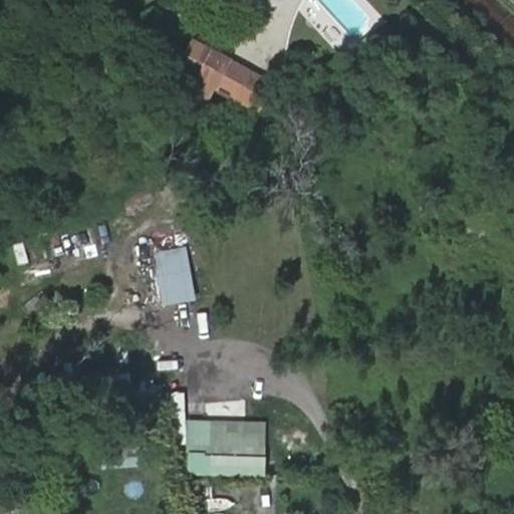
[(370,56),(369,41),(339,42),(340,57),(370,56)]
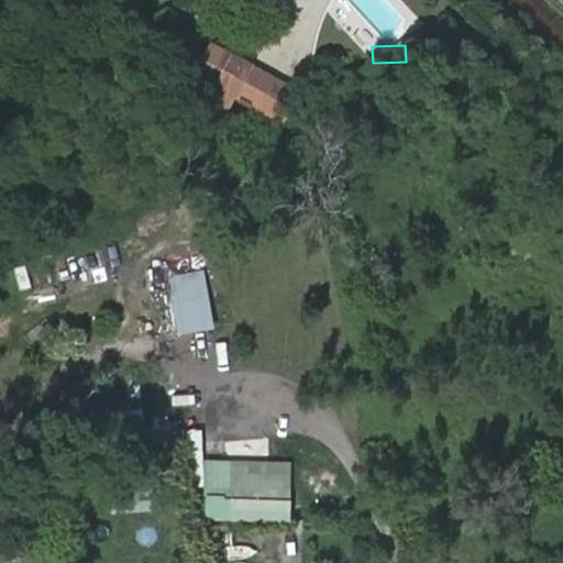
[(294,129),(298,105),(251,97),(219,72),(196,96),(216,113),(294,129)]
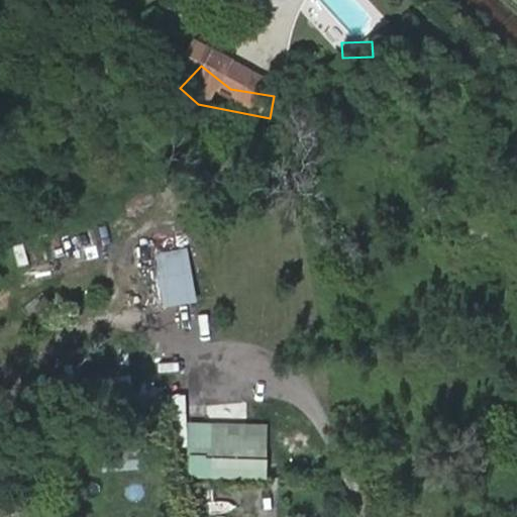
[(26,244),(13,245),(14,266),(26,265),(26,244)]
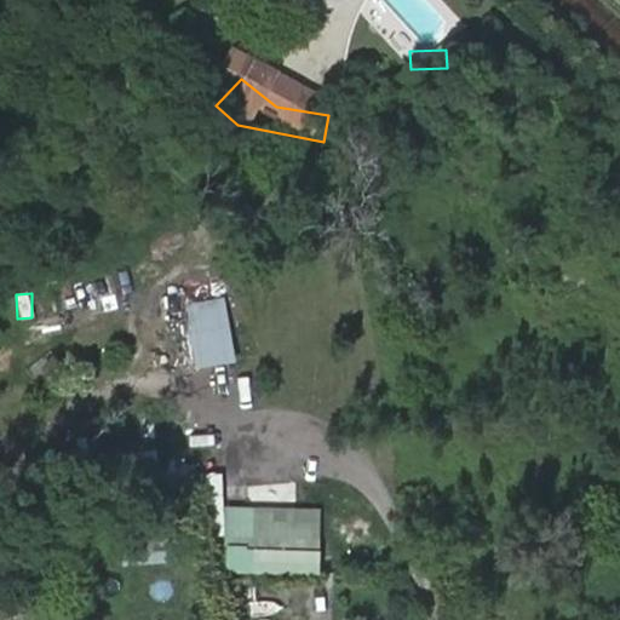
[(190,298),(193,367),(230,366),(229,298),(190,298)]
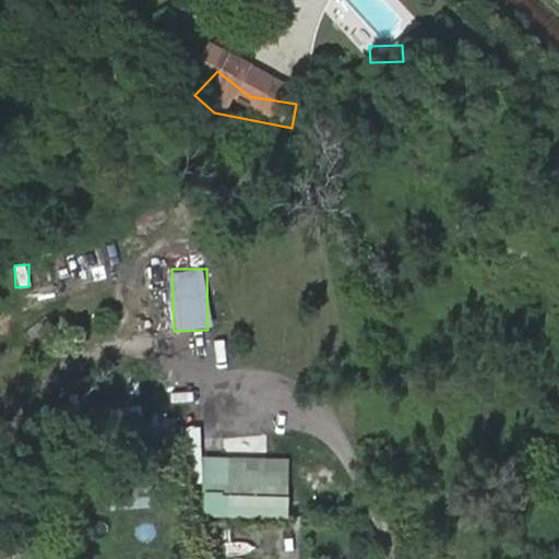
[(226,437),(190,441),(198,496),(224,492),(223,480),(232,478),(226,437)]
